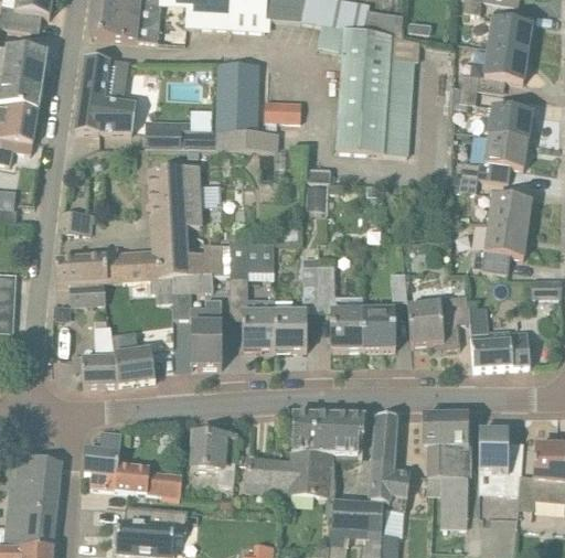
[(0,10),(0,27),(31,32),(33,14),(50,17),(52,0),(17,0),(16,8),(1,6),(0,10)]
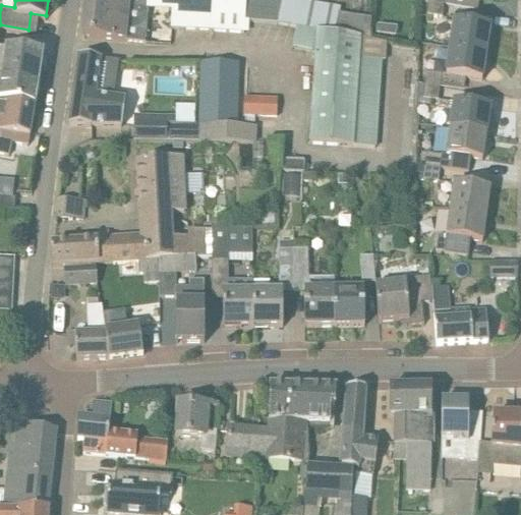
[(145,38),(146,22),(148,5),(148,0),(85,0),(82,33),(125,37),(125,36),(145,38)]
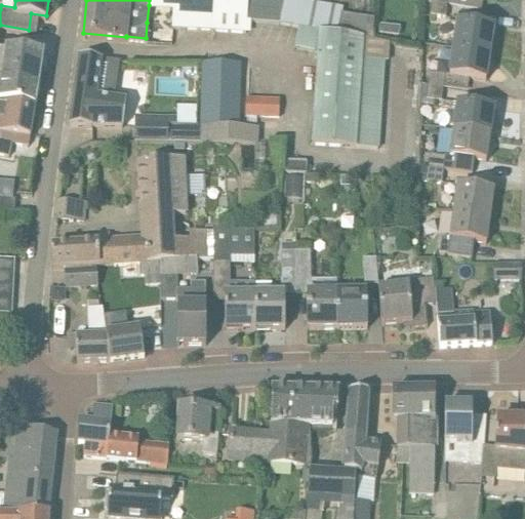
[(173,0),(172,24),(245,28),(246,17),(247,0),(173,0)]
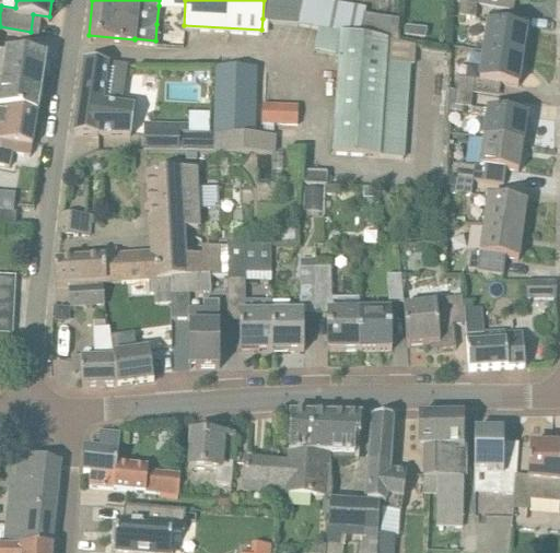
[(264,0),(263,19),(299,21),(340,28),(386,38),(397,39),(400,16),(364,10),(365,4),(341,0),(264,0)]
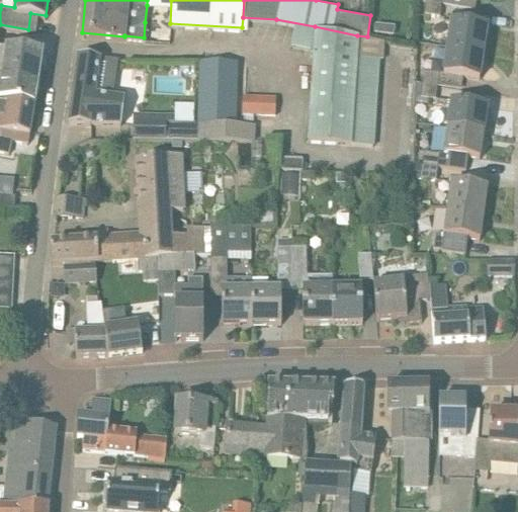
[(442,0),(426,0),(425,10),(440,13),(442,0)]
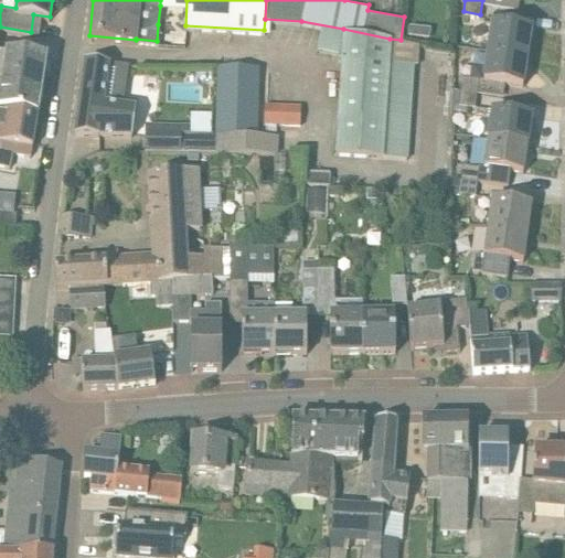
[(488,47),(526,53),(531,24),(492,19),(488,47)]
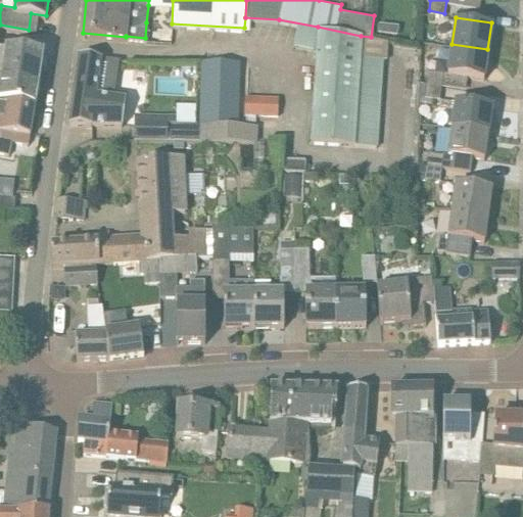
[(360,55),(361,36),(318,27),(311,139),(354,142),(355,129),(355,116),(357,104),(358,92),(359,80),(359,67),(360,55)]
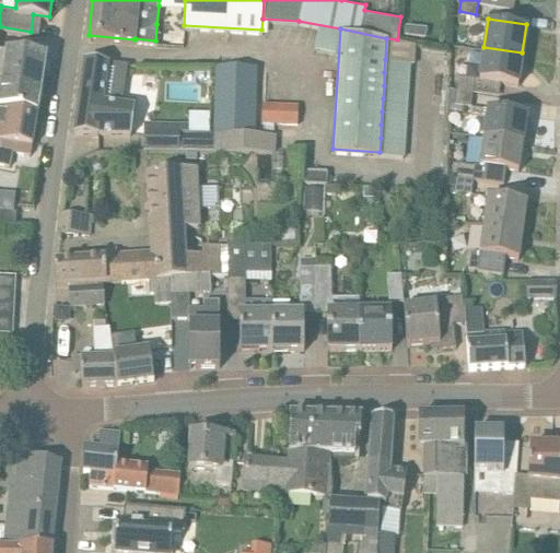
[(385,59),(411,61),(415,61),(416,43),(386,38),(385,59)]
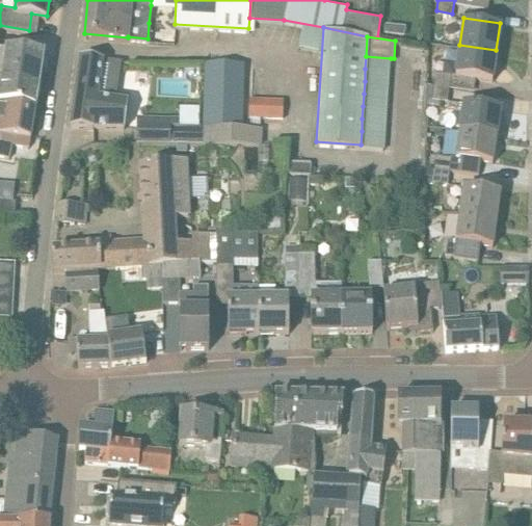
[(0,98),(35,104),(40,79),(44,50),(42,49),(42,46),(22,43),(21,47),(6,45),(0,44),(0,47),(0,59),(4,61),(2,74),(0,73),(0,98)]
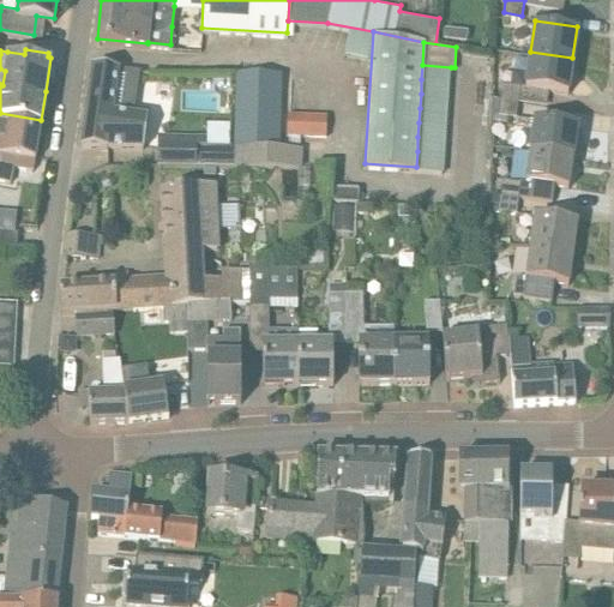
[(525,83),(567,89),(572,58),(530,52),(525,83)]
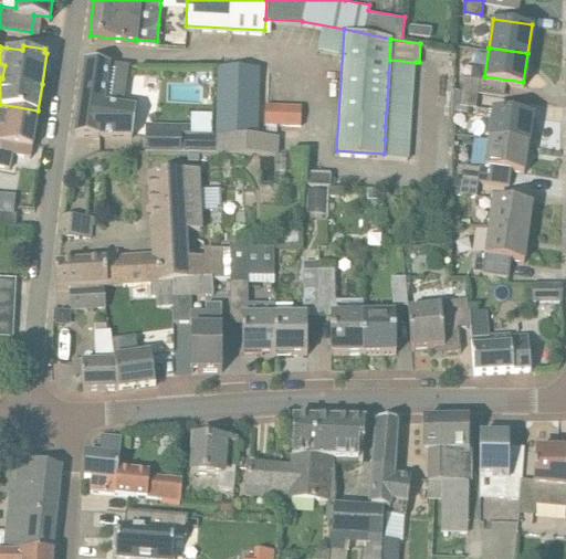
[(109,61),(85,57),(75,133),(132,133),(136,104),(104,99),(106,82),(109,61)]
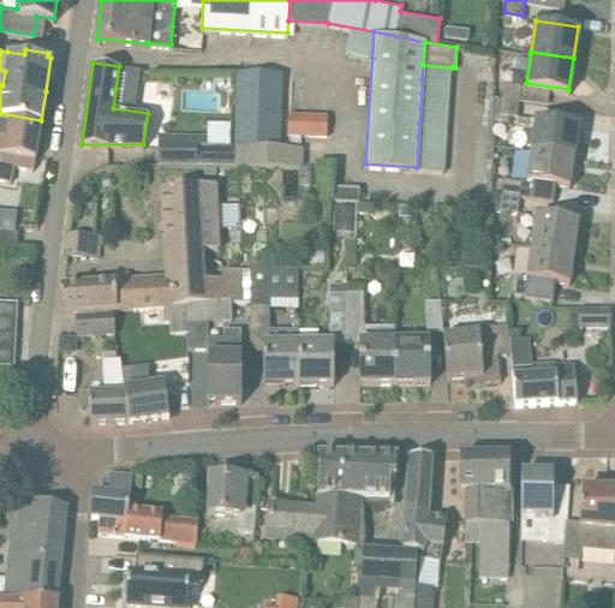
[(422,79),(451,82),(452,67),(423,65),(422,79)]
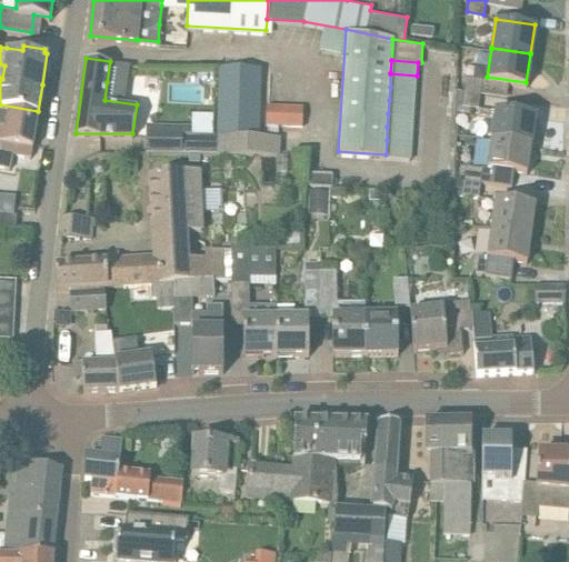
[(218,130),(258,133),(260,66),(219,64),(218,130)]
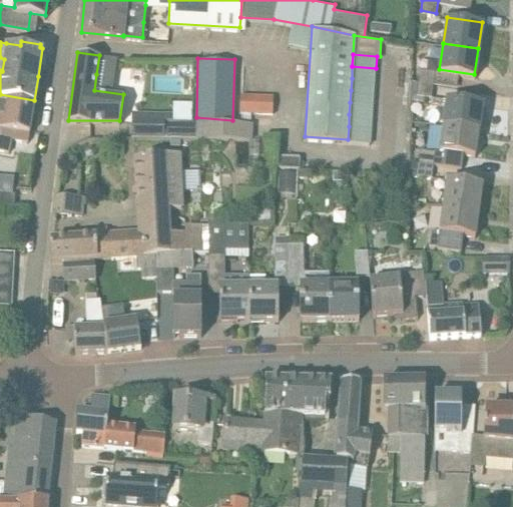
[(352,78),(375,80),(376,68),(352,66),(352,78)]
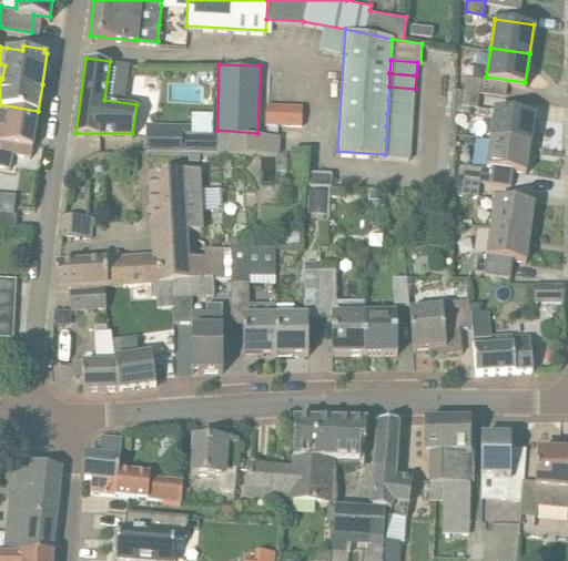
[(483,75),(465,73),(464,88),(480,90),(483,75)]
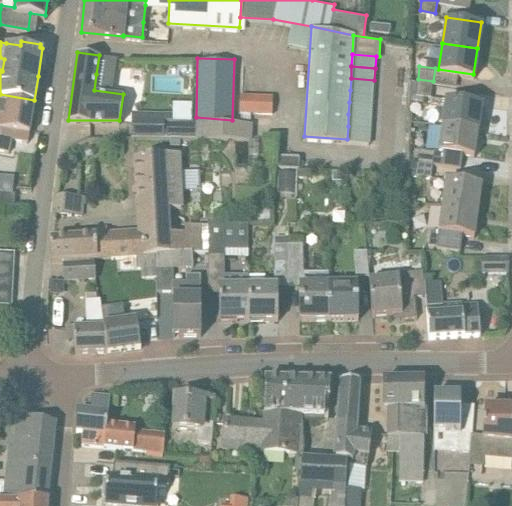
[(350,90),(373,92),(374,80),(351,78),(350,90)]
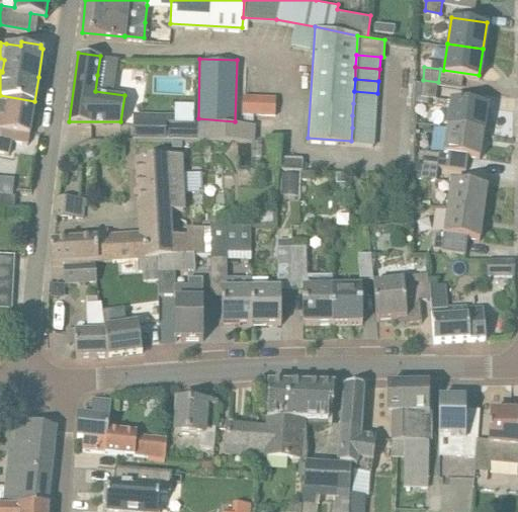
[(421,93),(436,95),(438,82),(423,80),(421,93)]
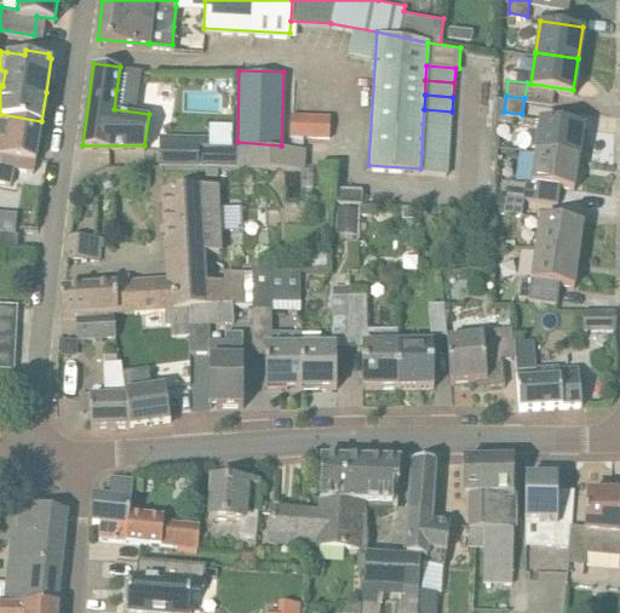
[(423,124),(451,126),(452,112),(424,109),(423,124)]
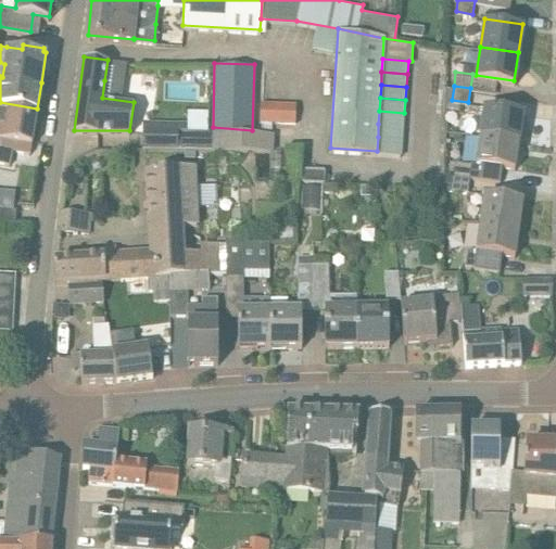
[(262,99),(261,118),(295,120),(297,101),(262,99)]
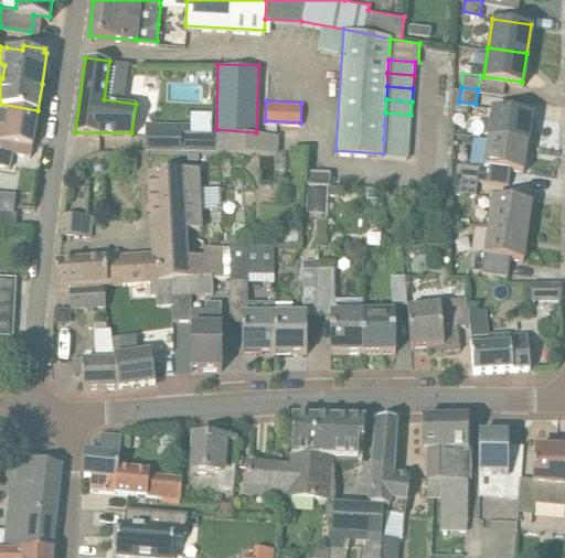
[(0,162),(11,164),(13,150),(31,153),(38,110),(0,104),(0,162)]
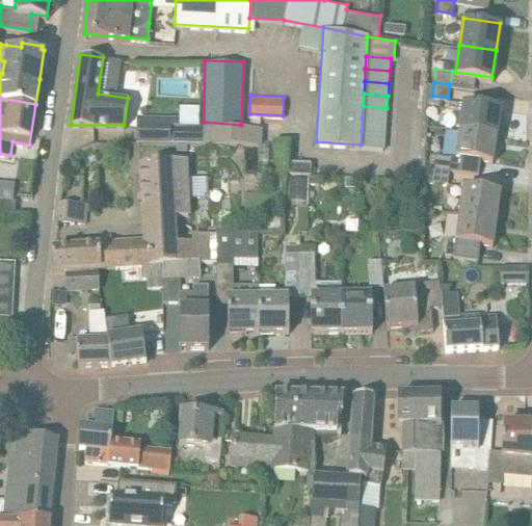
[(459,127),(497,132),(500,105),(463,100),(459,127)]
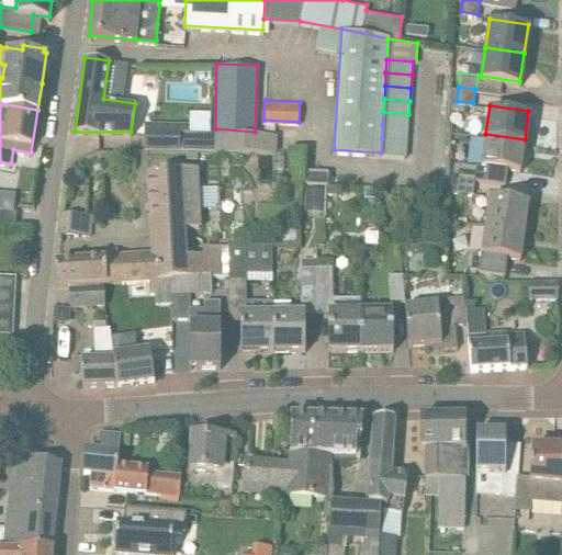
[(382,125),(408,127),(408,114),(383,112),(382,125)]
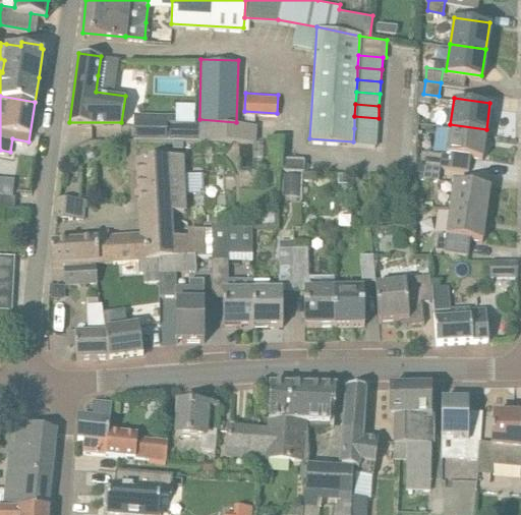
[(354,128),(378,130),(379,118),(354,116),(354,128)]
